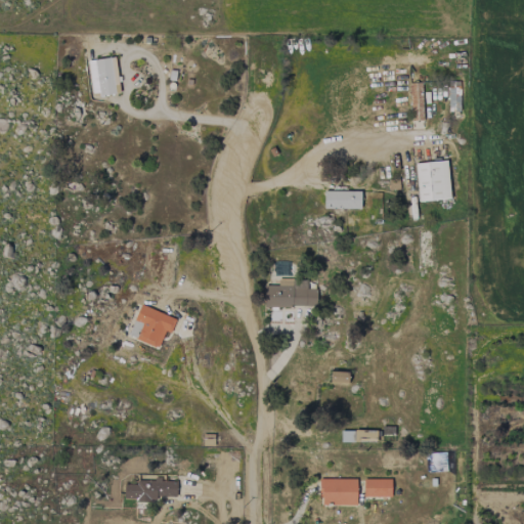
[(86,61),(91,96),(119,92),(114,56),(86,61)]
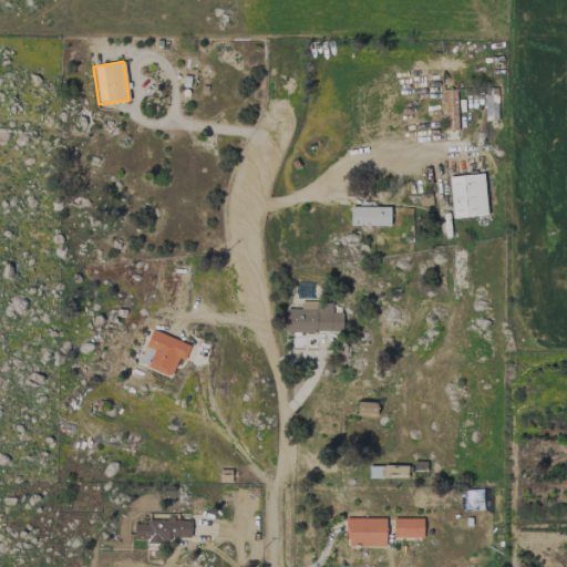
[(443,131),(456,131),(455,90),(442,90),(443,131)]
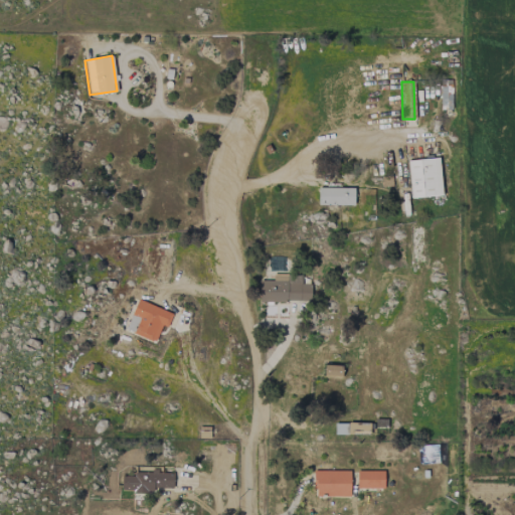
[(451,110),(451,86),(441,86),(440,110),(451,110)]
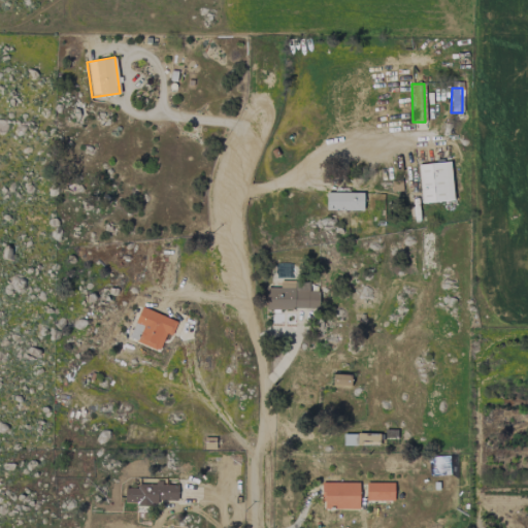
[(420,202),(452,201),(451,162),(418,164),(420,202)]
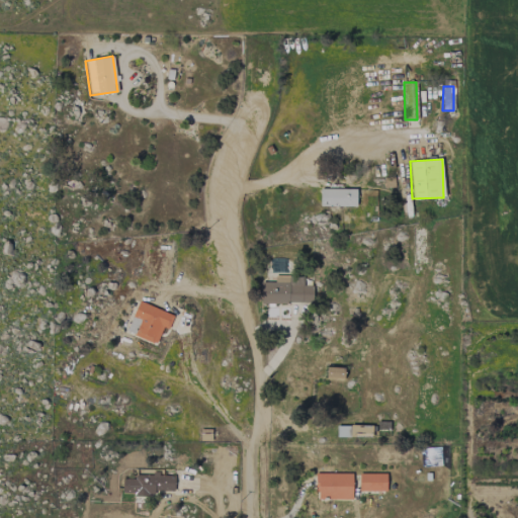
[(356,205),(355,188),(319,189),(320,206),(356,205)]
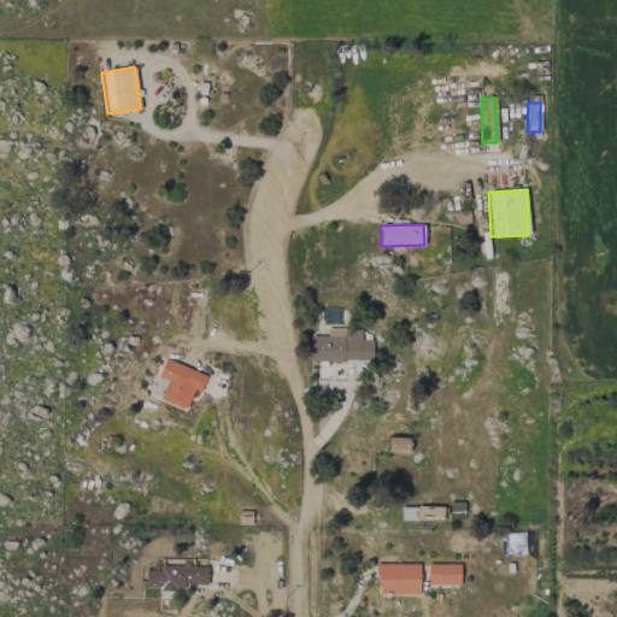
[(371,362),(372,340),(360,340),(360,329),(327,328),(327,336),(310,335),(310,359),(371,362)]
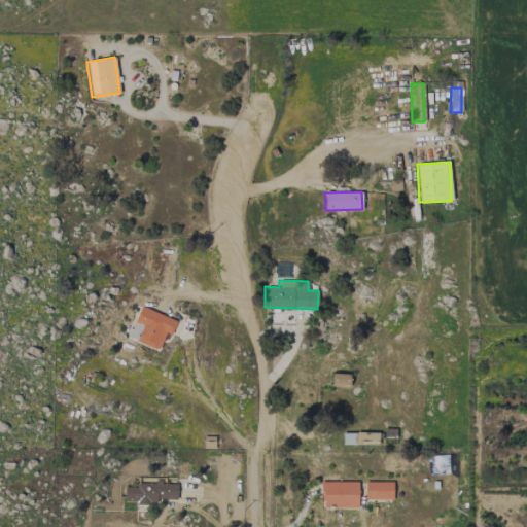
[(170,335),(176,320),(140,306),(128,338),(159,350),(165,332),(170,335)]
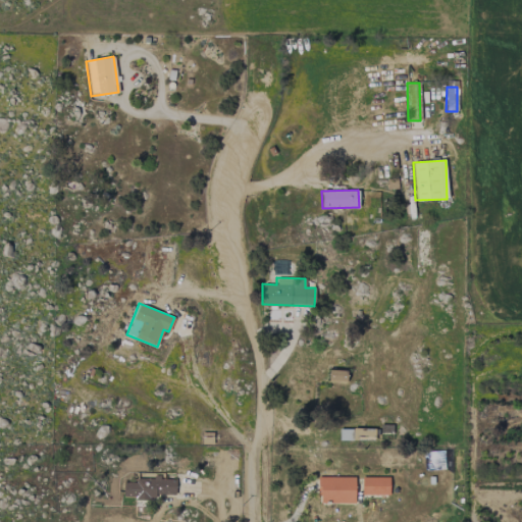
[(329,369),(328,381),(346,382),(347,370),(329,369)]
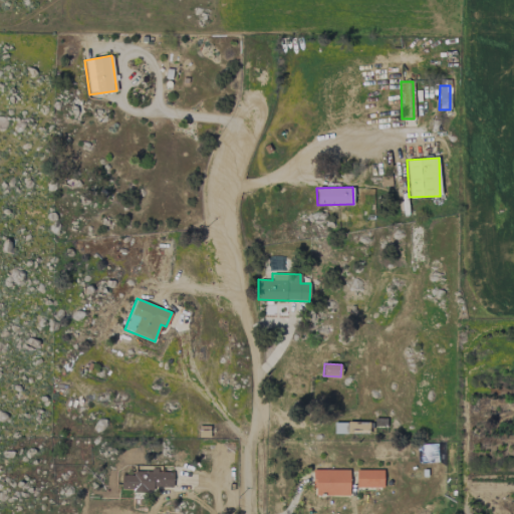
[(348,470),(313,470),(313,495),(348,495),(348,470)]
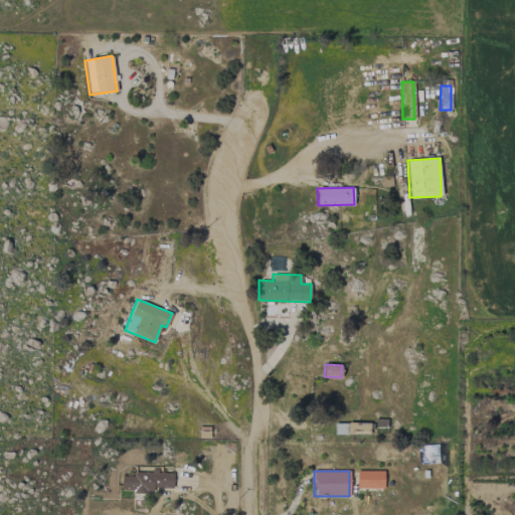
[(383,488),(383,471),(356,471),(357,489),(383,488)]
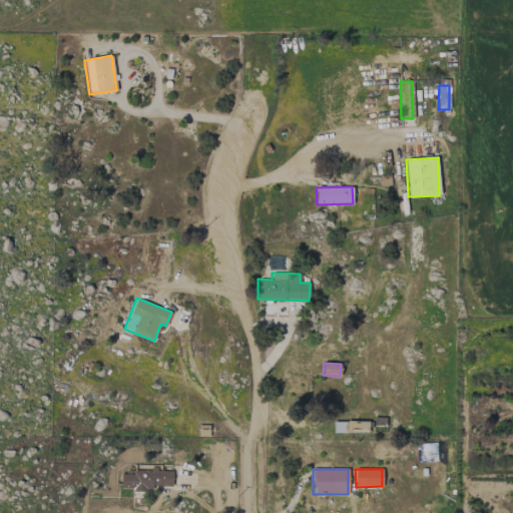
[(171,488),(172,470),(133,470),(133,474),(120,474),(120,487),(171,488)]
